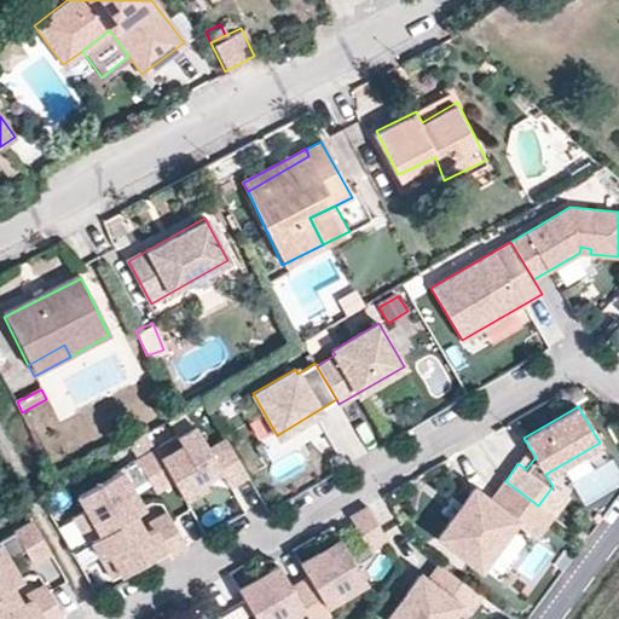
[(248,475),(226,439),(209,450),(195,426),(155,449),(174,481),(184,498),(206,486),(202,480),(220,470),(230,486),(248,475)]
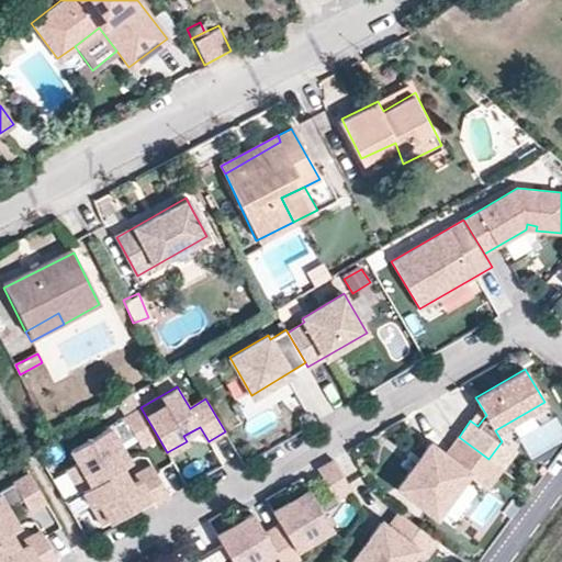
[(141,407),(133,393),(116,403),(125,417),(141,407)]
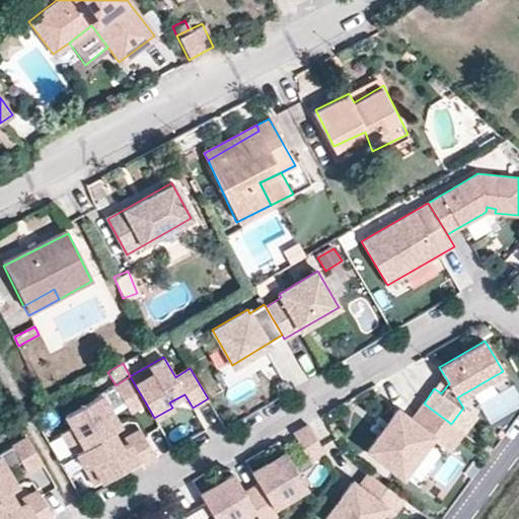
[(441,393),(449,383),(444,375),(434,388),(441,393)]
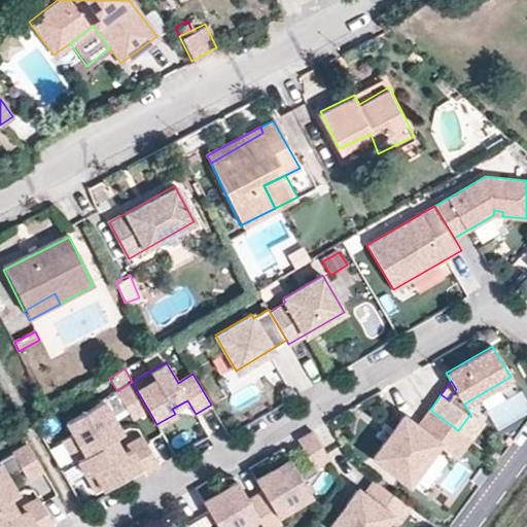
[(148,410),(132,382),(117,391),(116,391),(127,409),(132,418),(148,410)]
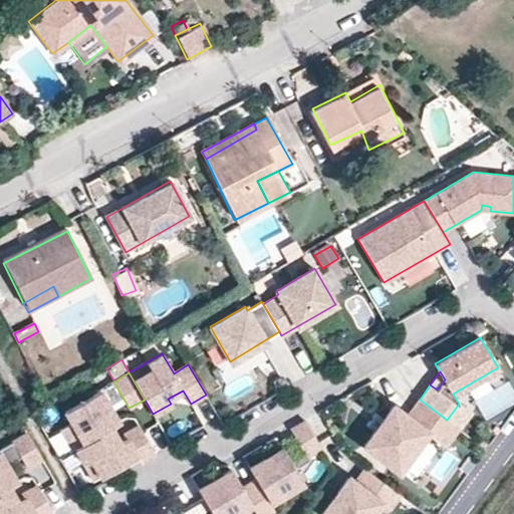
[(123,399),(113,381),(100,390),(109,406),(123,399)]
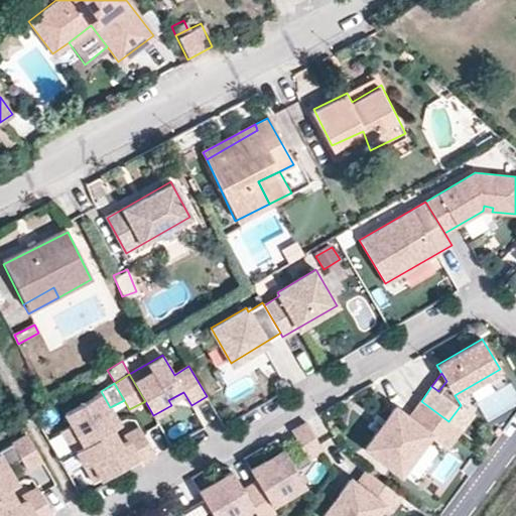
[(110,407),(101,391),(63,412),(71,424),(60,430),(74,450),(75,450),(111,428),(119,423),(110,407)]
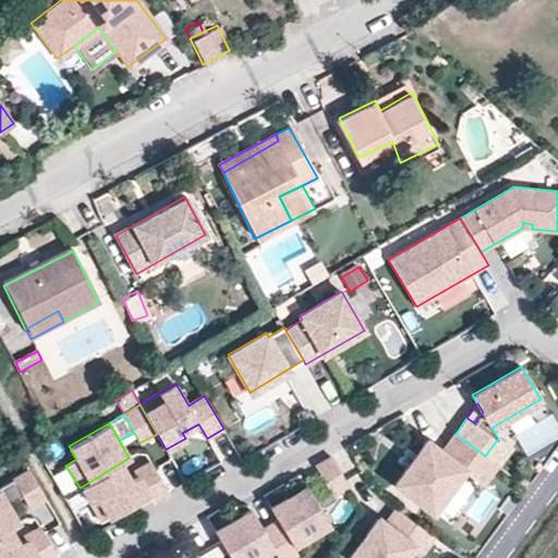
[(483,484),(497,464),(485,456),(456,434),(441,451),(426,439),(415,455),(408,448),(398,461),(405,468),(393,484),(432,511),(462,470),(483,484)]
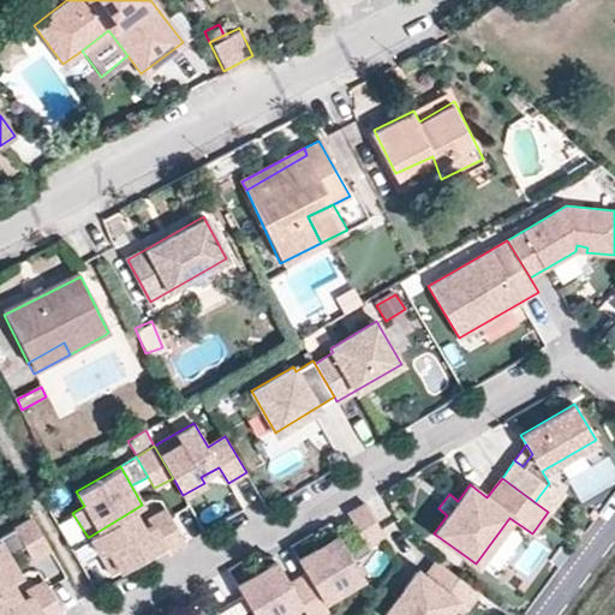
[(550,513),(563,495),(549,483),(535,502),(548,512),(550,513)]
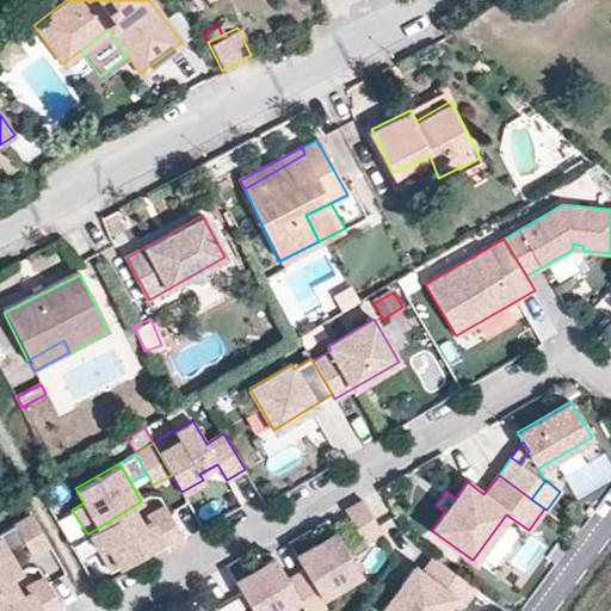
[(382,532),(363,500),(346,510),(362,536),(365,543),(382,532)]
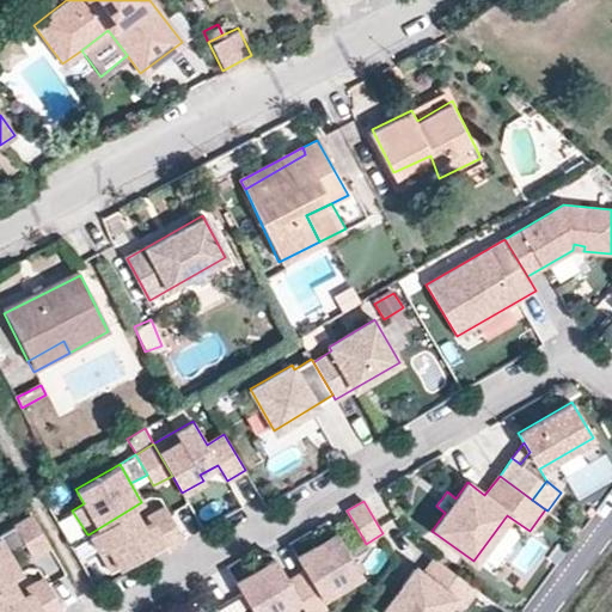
[(184,540),(165,507),(147,518),(150,522),(163,543),(166,550),(184,540)]
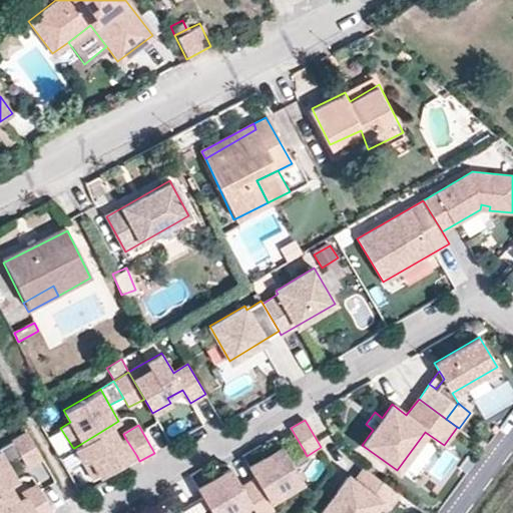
[(136,455),(125,438),(119,441),(110,426),(74,448),(94,480),(136,455)]
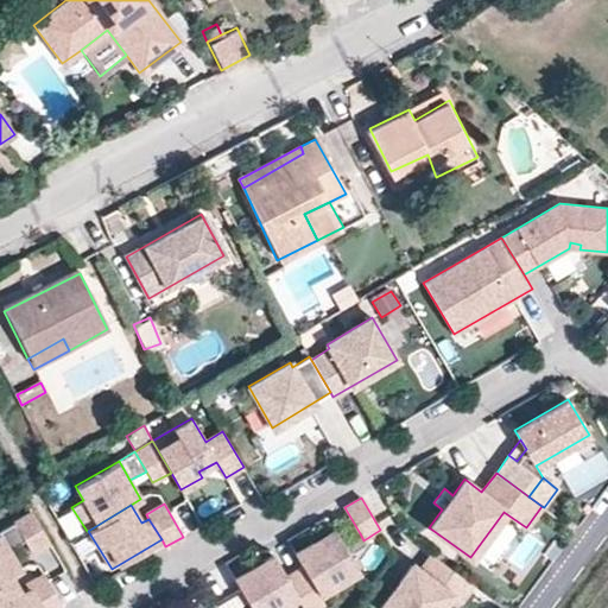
[(50,543),(32,512),(14,523),(25,542),(32,553),(50,543)]
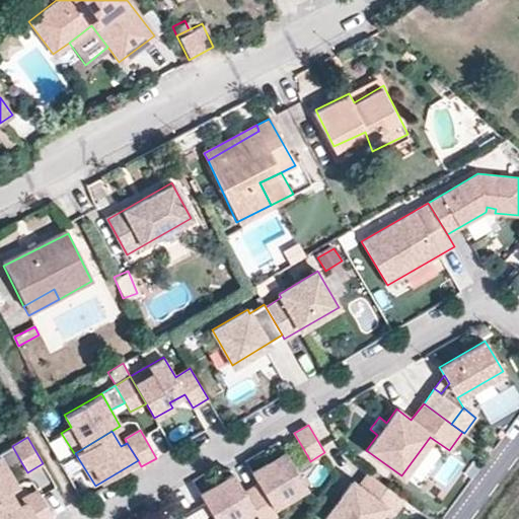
[(21,462),(12,446),(0,452),(0,455),(8,470),(21,462)]
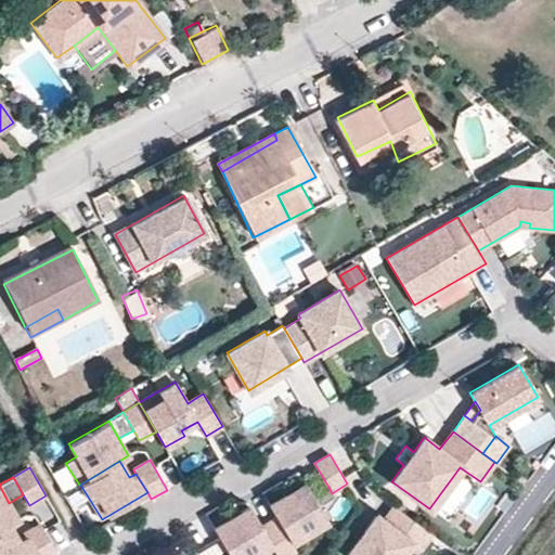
[(312,497),(304,482),(269,504),(276,517),(292,542),(327,521),(319,506),(312,497)]
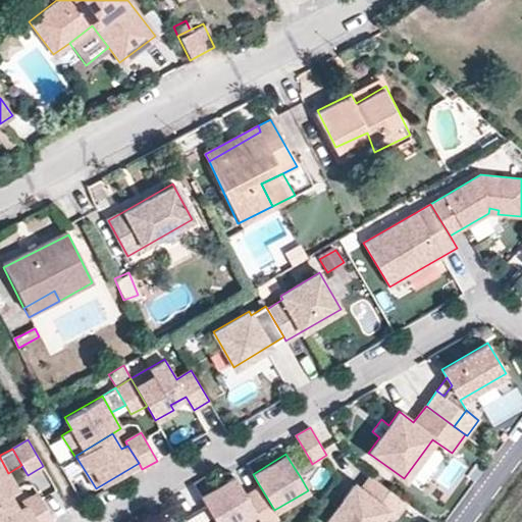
[(8,473),(0,458),(0,499),(9,494),(17,489),(8,473)]
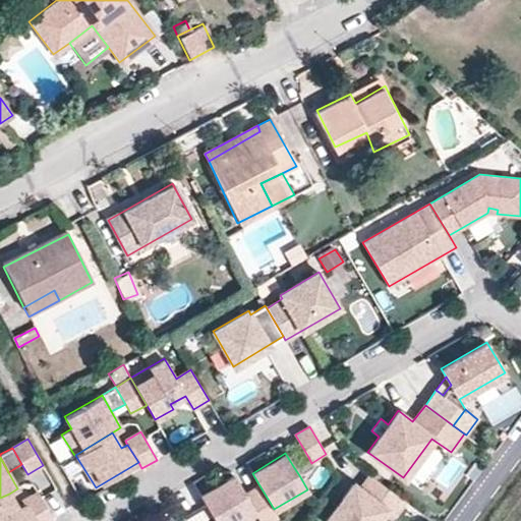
[(311,463),(308,457),(293,466),(299,475),(313,467),(311,463)]
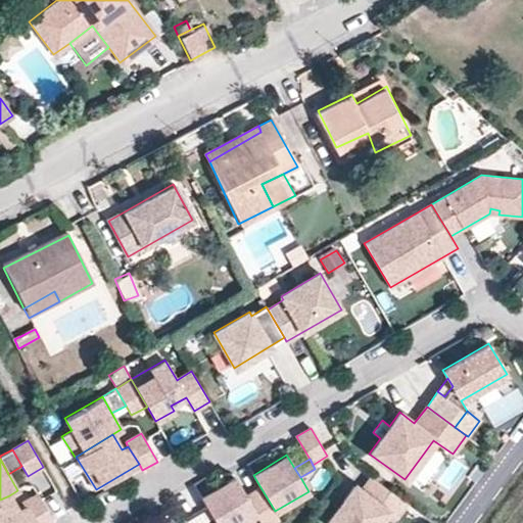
[(377,522),(386,511),(395,518),(407,503),(371,476),(361,489),(353,484),(326,522),(327,522),(377,522)]
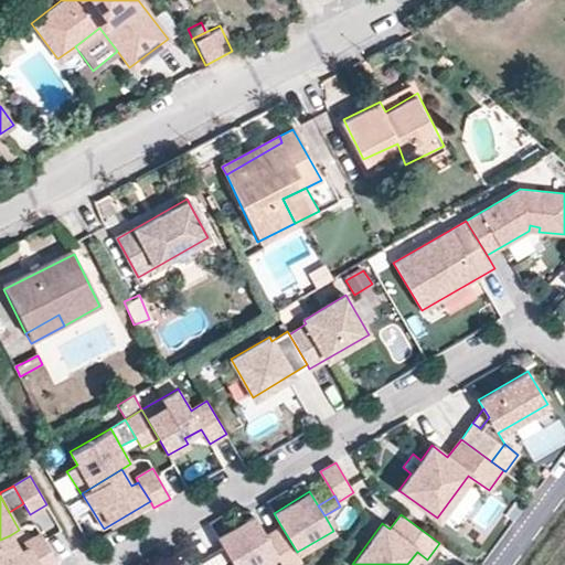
[(297,552),(281,526),(265,535),(253,515),(216,536),(233,564),(259,564),(276,555),(281,564),(298,564),(304,562),(297,552)]
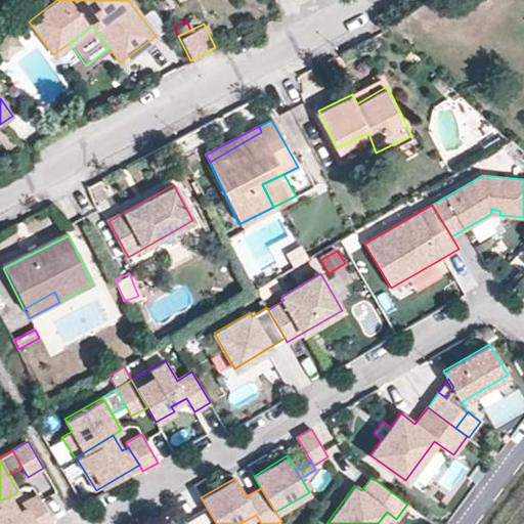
[(52,523),(55,523),(37,495),(23,504),(25,508),(35,523),(52,523)]
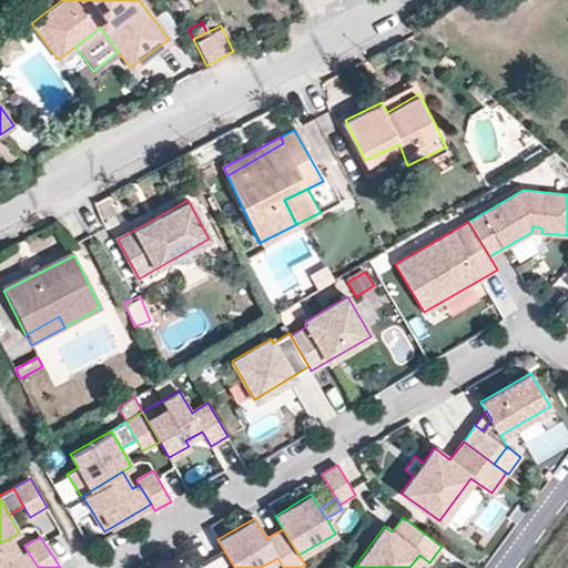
[(0,567),(38,567),(27,550),(20,555),(10,538),(0,543),(0,567)]
